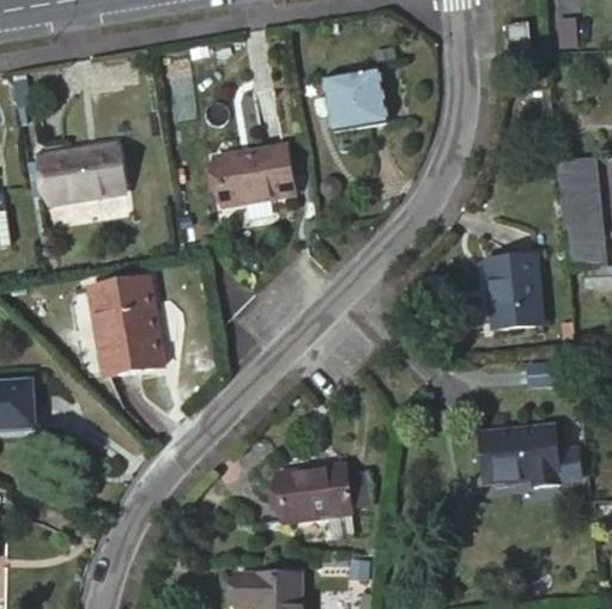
[(529,43),(528,22),(508,23),(509,44),(529,43)]
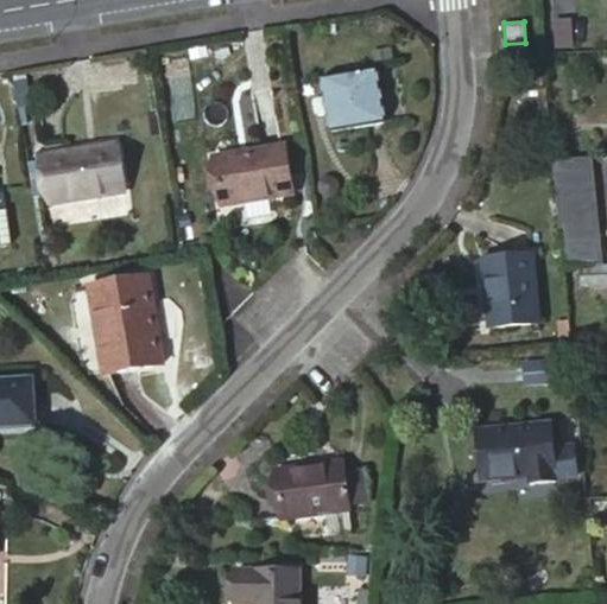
[(384,119),(374,67),(322,75),(330,126),(384,119)]
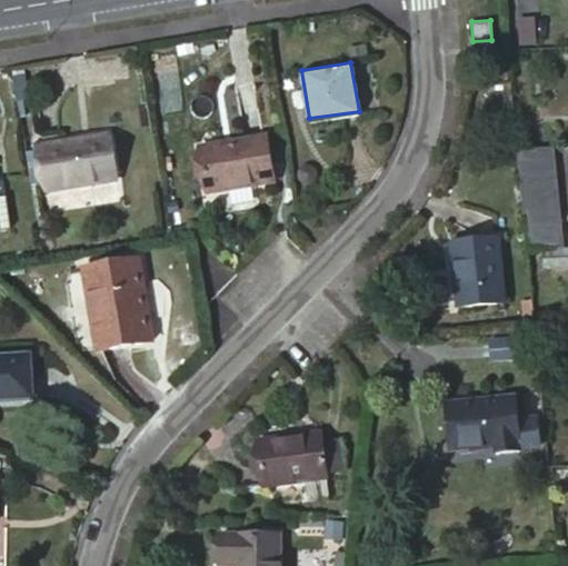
[(276,177),(268,135),(243,138),(243,140),(226,142),(226,141),(203,145),(210,188),(276,177)]
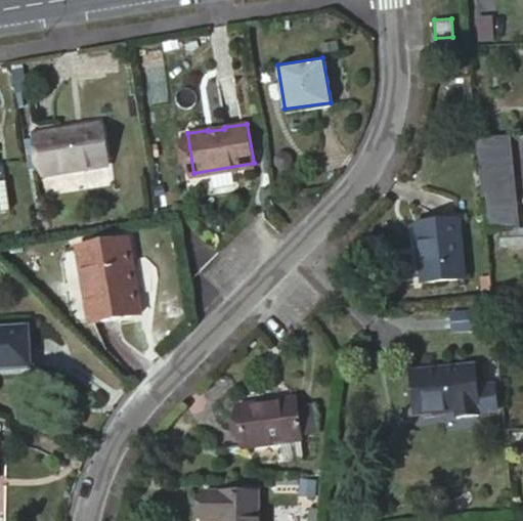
[(510,132),(477,133),(486,226),(488,226),(517,225),(510,132)]
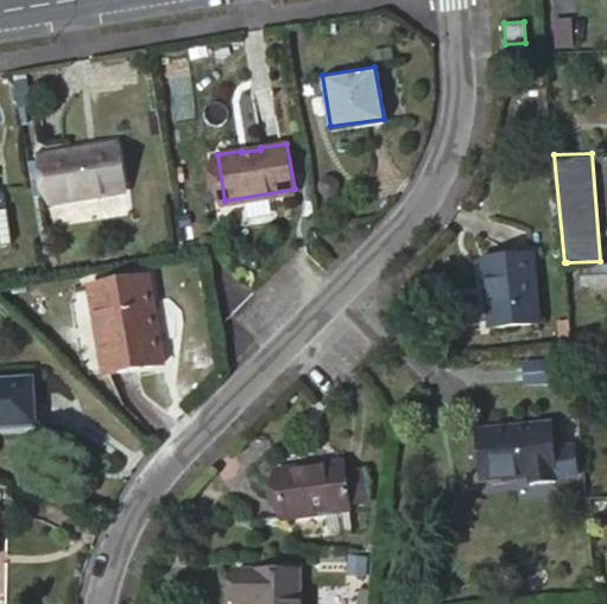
[(133,224),(125,176),(55,188),(63,236),(133,224)]
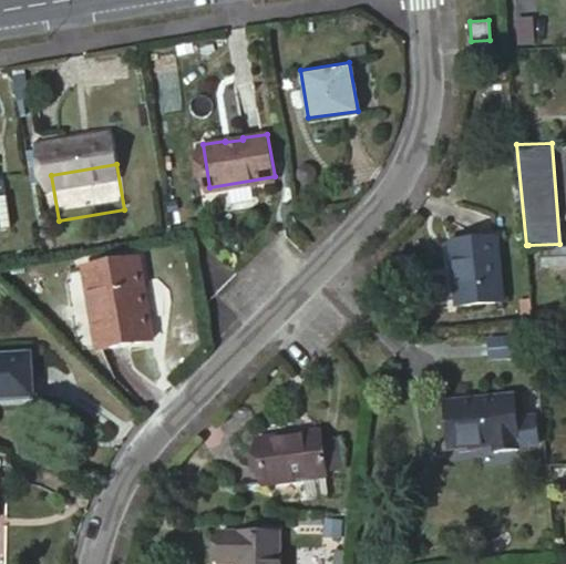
[(0,231),(3,231),(16,228),(10,197),(0,198),(0,231)]
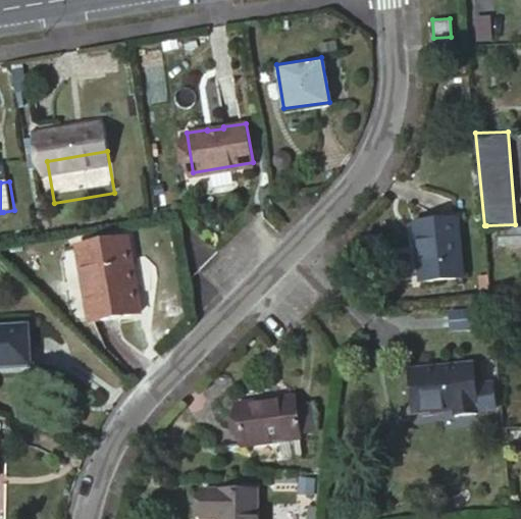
[(463,275),(458,217),(416,220),(420,279),(463,275)]
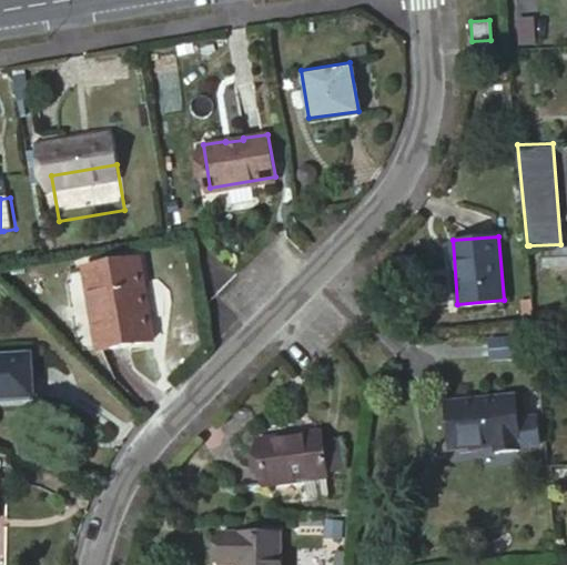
[(566,243),(560,244),(529,245),(530,264),(566,263),(566,243)]
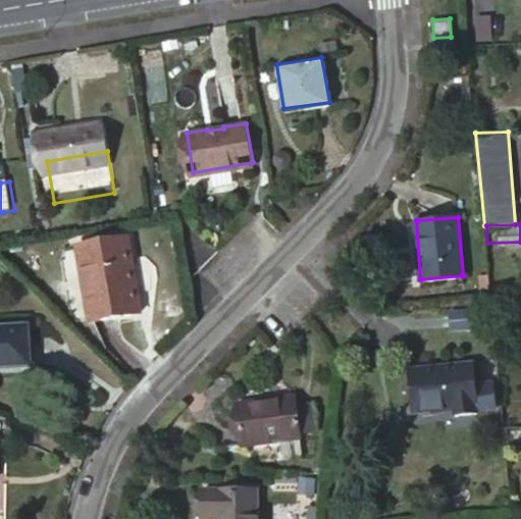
[(142,307),(129,237),(79,246),(83,270),(87,269),(94,315),(142,307)]
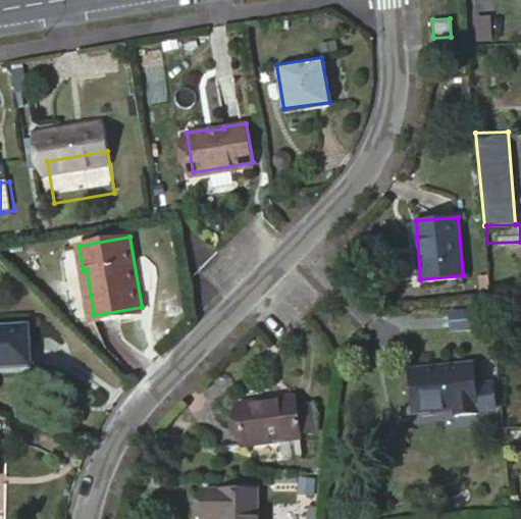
[(0,370),(39,366),(36,325),(0,328),(0,370)]
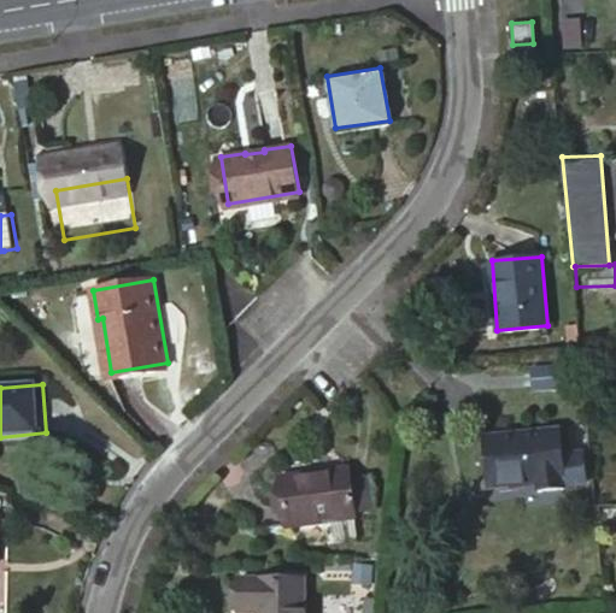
[(557,454),(553,429),(481,441),(490,488),(535,479),(537,490),(563,485),(563,483),(584,478),(579,451),(557,454)]
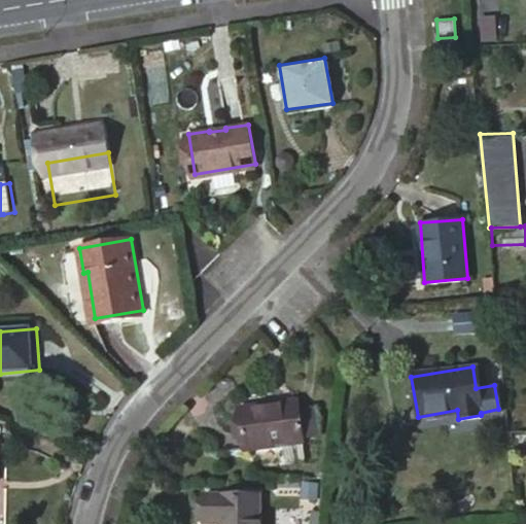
[(302,409),(301,400),(241,406),(246,449),(305,443),(305,437),(302,409)]
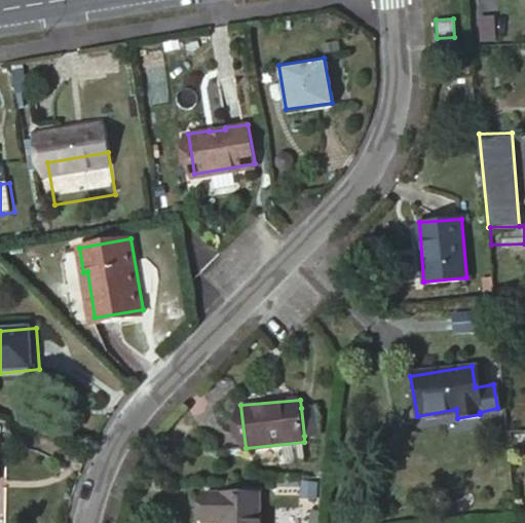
[(321,435),(317,407),(301,408),(304,436),(321,435)]
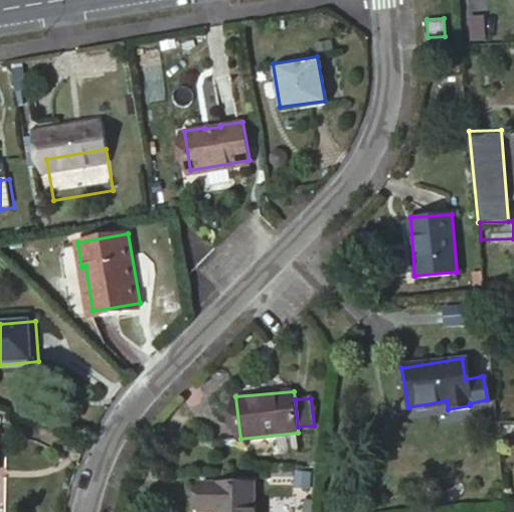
[(513,402),(498,402),(498,417),(513,416),(513,402)]
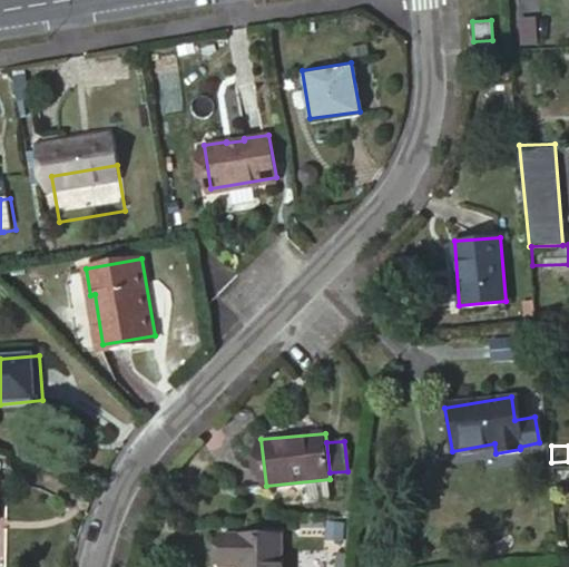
[(282,566),(283,539),(224,540),(223,566),(282,566)]
